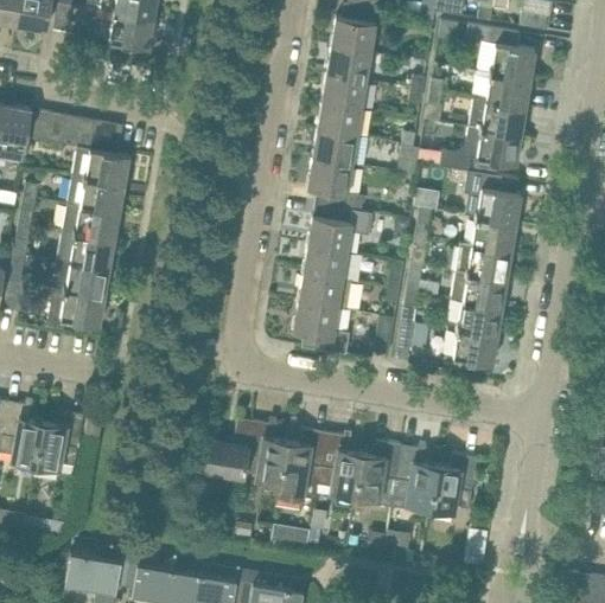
[(0,0),(0,21),(18,25),(21,0),(0,0)]
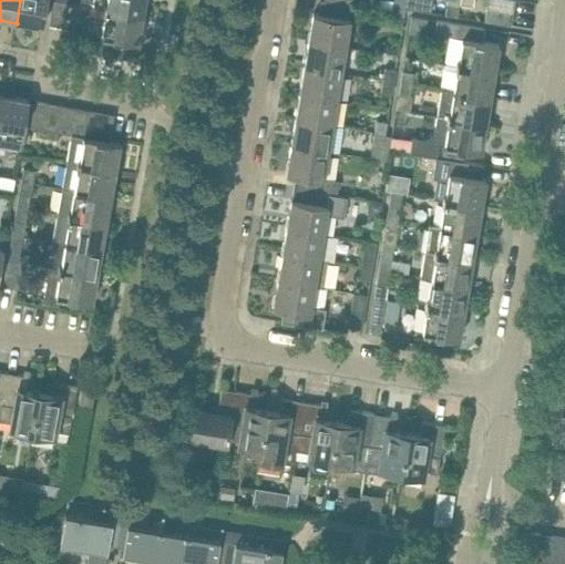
[(43,28),(48,0),(20,0),(17,23),(43,28)]
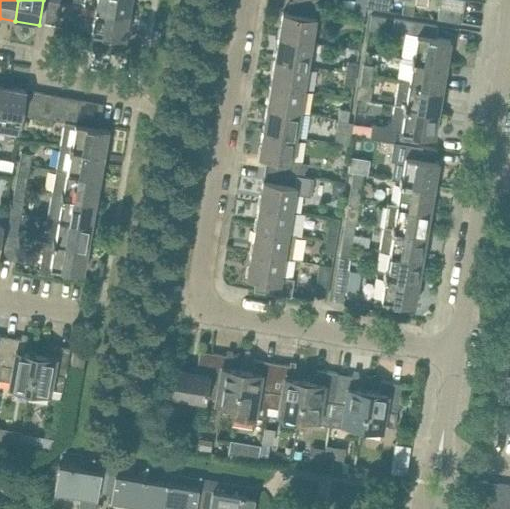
[(130,16),(133,0),(86,0),(85,8),(95,9),(130,16)]
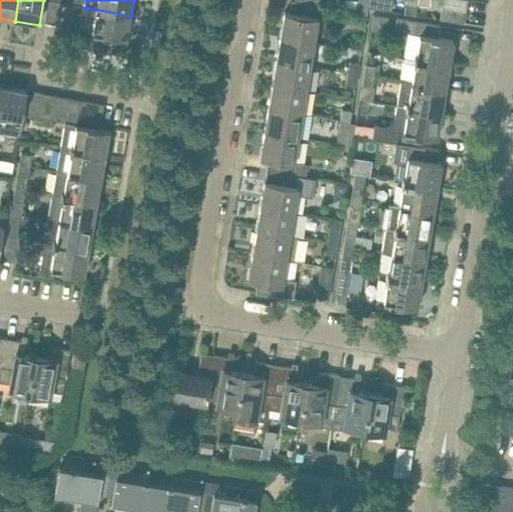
[(370,9),(371,0),(359,0),(357,15),(369,17),(370,9)]
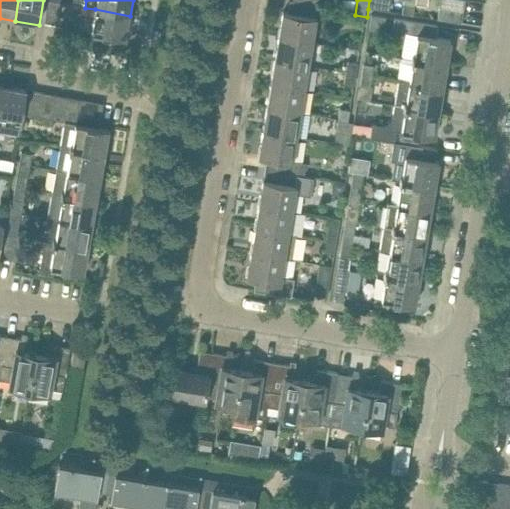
[(392,4),(380,1),(371,0),(369,0),(368,9),(390,13),(392,4)]
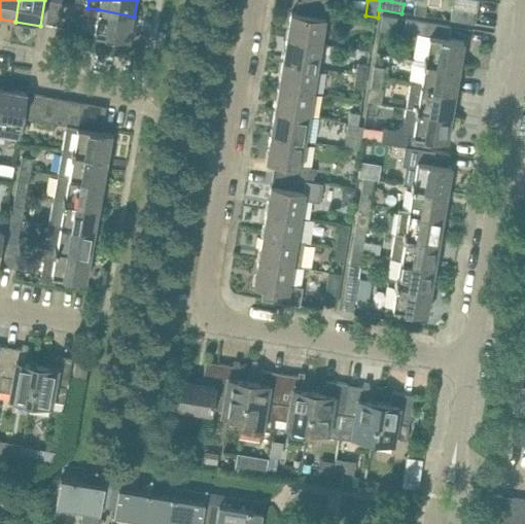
[(471,0),(456,0),(455,10),(479,13),(481,1),(471,0)]
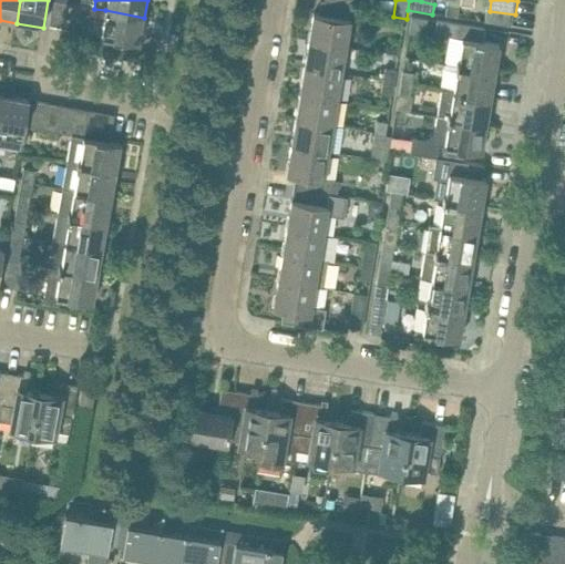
[(54,3),(50,30),(63,32),(69,4),(54,3)]
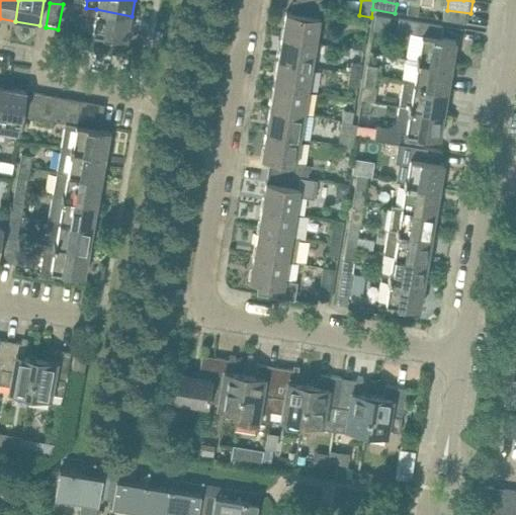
[(292,15),(287,14),(283,38),(318,45),(322,19),(328,20),(330,9),(322,8),(297,4),(294,3),(292,15)]
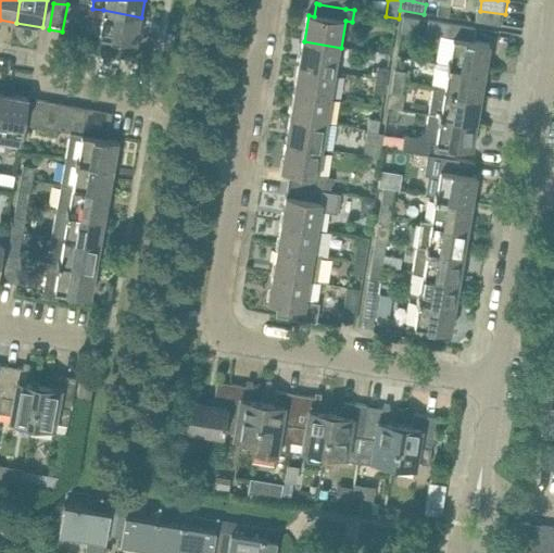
[(451,19),(453,8),(440,5),(439,16),(451,19)]
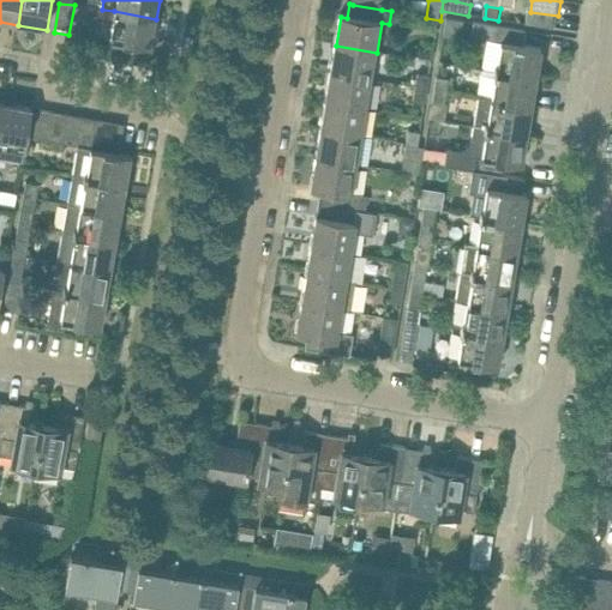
[(151,49),(156,19),(114,11),(114,17),(115,17),(112,42),(151,49)]
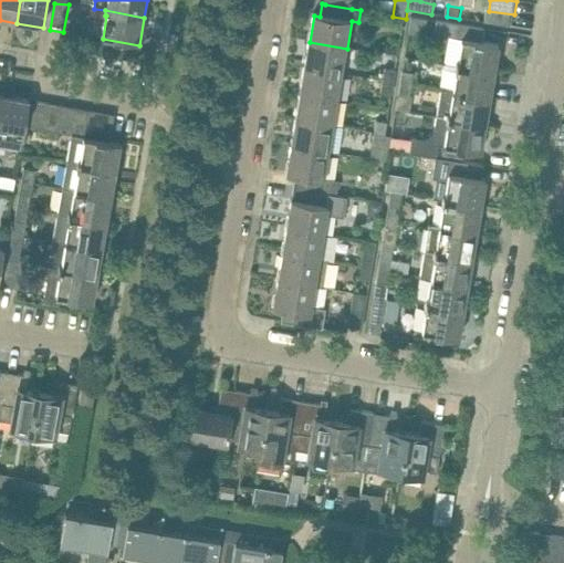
[(512,28),(514,14),(489,11),(487,23),(512,28)]
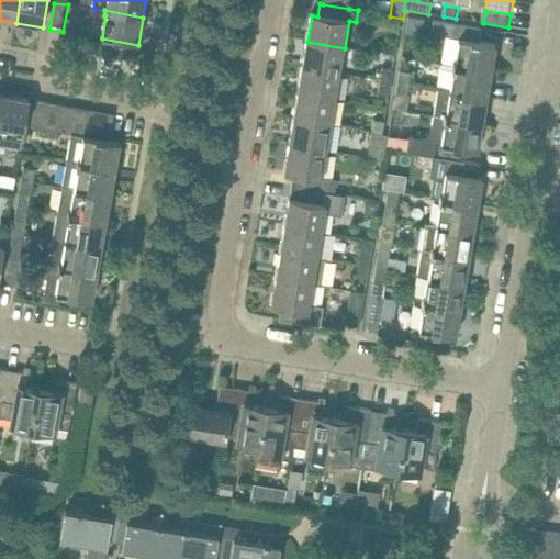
[(482,31),(460,26),(435,23),(433,36),(461,41),(458,63),(455,63),(455,66),(492,73),(496,46),(480,44),(482,31)]
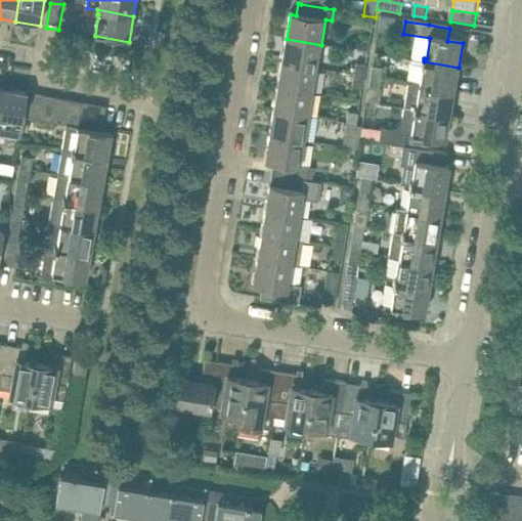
[(317,70),(321,45),(287,39),(283,63),(317,70)]
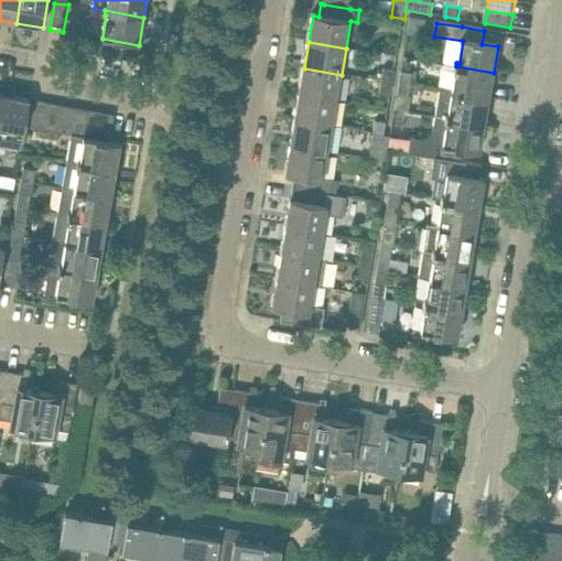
[(489,99),(494,73),(456,66),(456,67),(446,65),(443,85),(445,89),(455,90),(454,94),(489,99)]
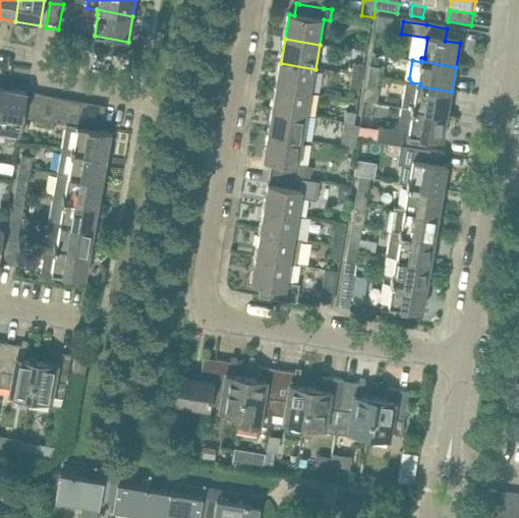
[(311,94),(315,69),(281,63),(277,88),(311,94)]
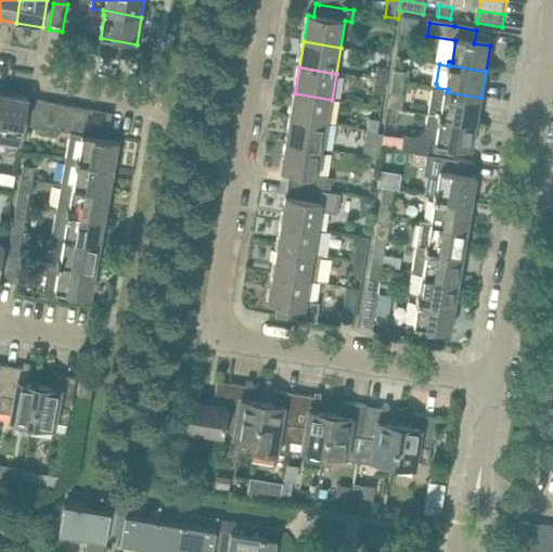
[(380,68),(377,80),(388,82),(390,71),(380,68)]
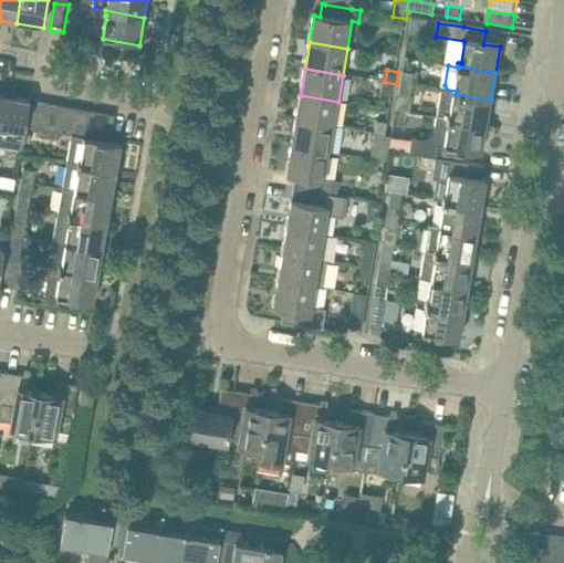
[(405,73),(403,85),(414,86),(416,74),(405,73)]
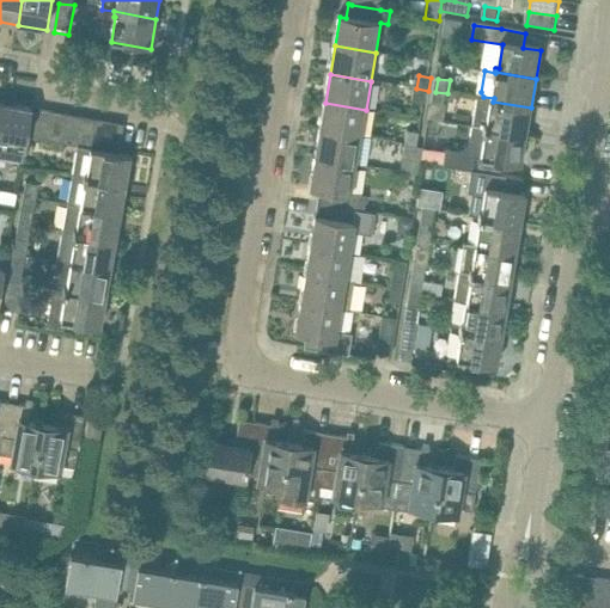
[(426,103),(428,91),(416,88),(414,102),(426,103)]
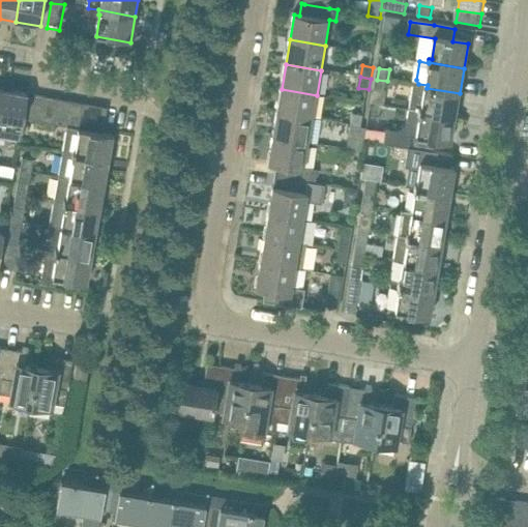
[(383,106),(385,92),(387,81),(377,80),(373,104),(383,106)]
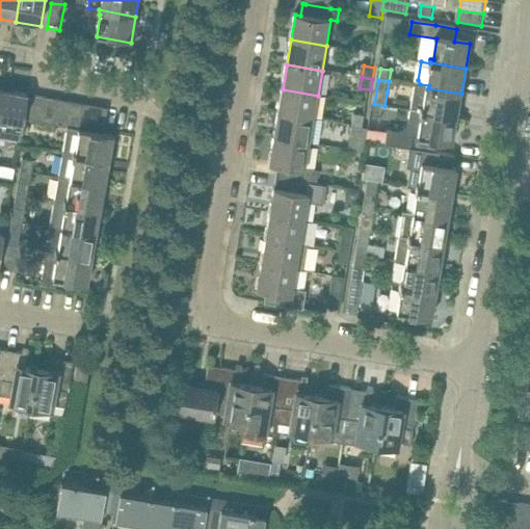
[(457,118),(461,94),(428,88),(425,109),(422,108),(422,112),(457,118)]
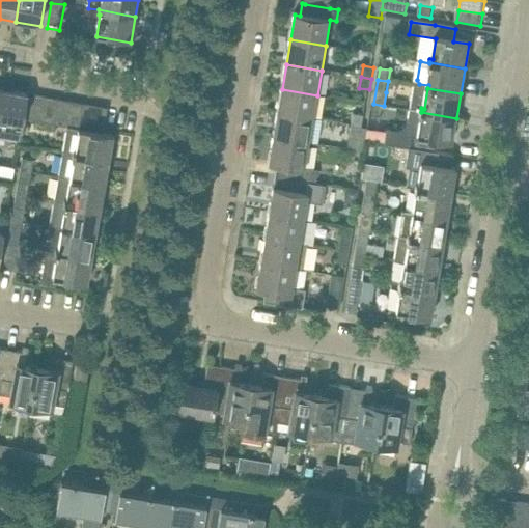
[(313,119),(317,95),(282,89),(278,114),(313,119)]
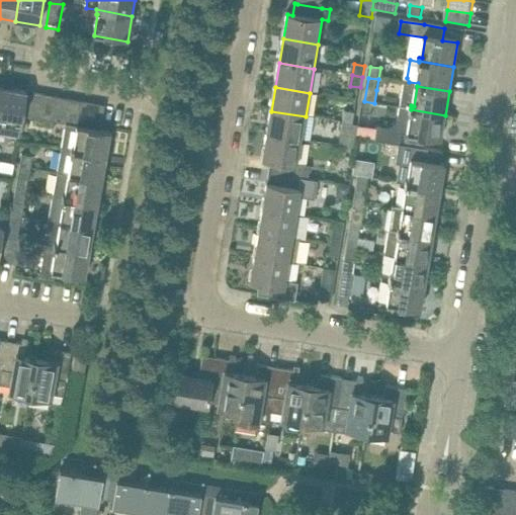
[(0,135),(20,139),(27,93),(3,89),(0,108),(0,135)]
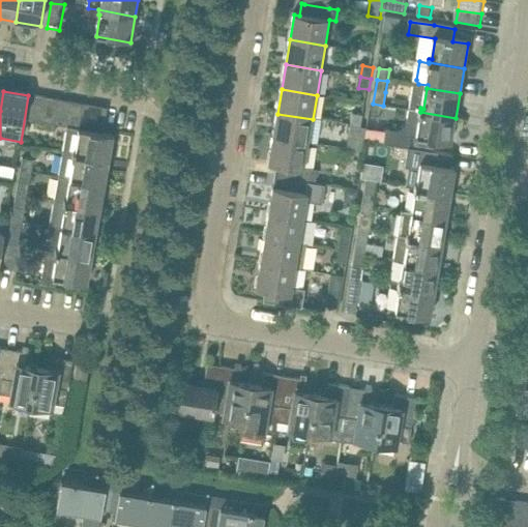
[(42,123),(48,98),(35,96),(30,121),(42,123)]
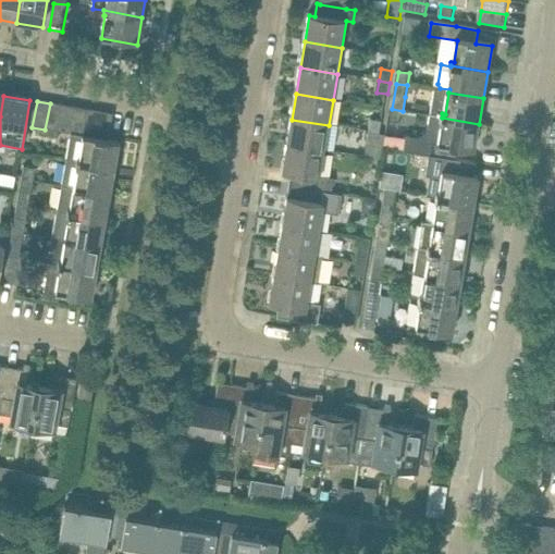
[(62,106),(50,103),(45,130),(58,132),(62,106)]
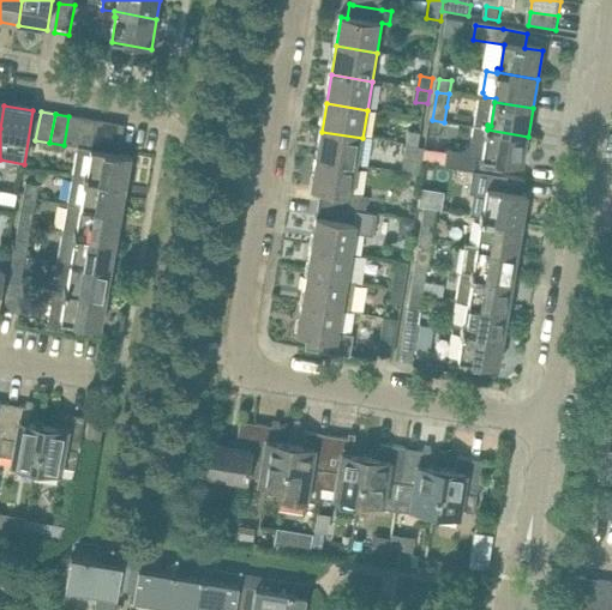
[(78,148),(83,119),(69,116),(64,145),(78,148)]
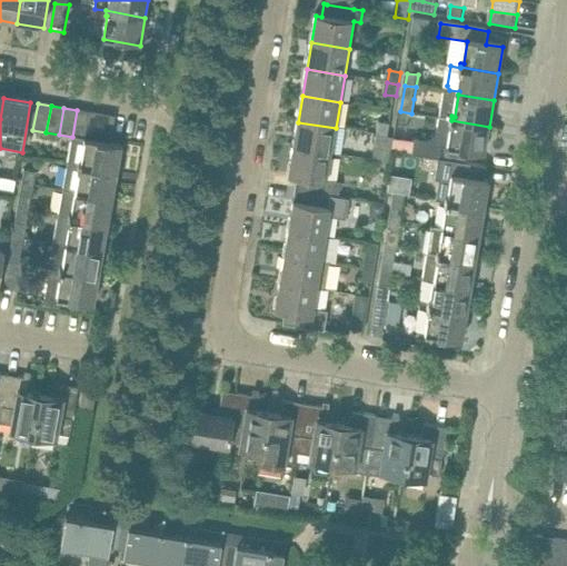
[(86,140),(86,139),(90,113),(77,110),(72,137),(73,138),(86,140)]
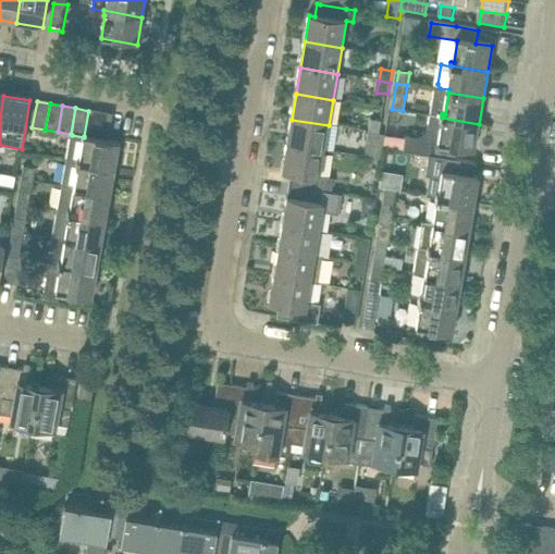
[(97,138),(101,113),(88,111),(84,136),(97,138)]
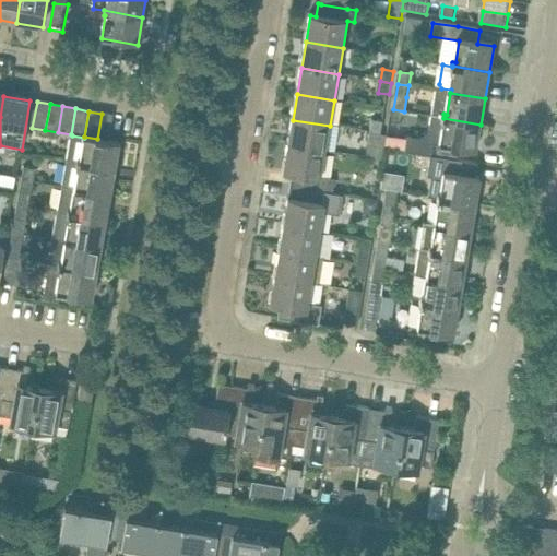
[(110,141),(114,118),(115,116),(102,114),(97,139),(110,141)]
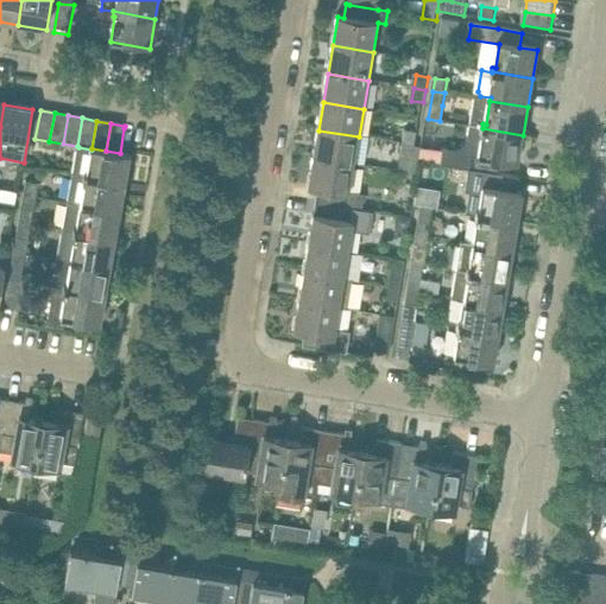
[(518,165),(523,135),(483,128),(469,127),(465,154),(443,151),(441,166),(469,171),(469,170),(498,175),(500,161),(518,165)]
